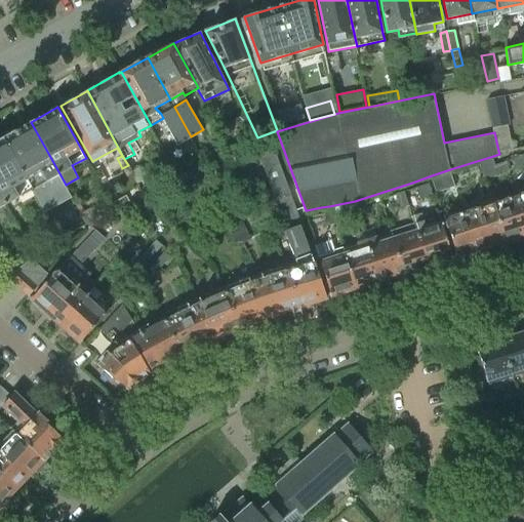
[(178,144),(191,136),(174,107),(161,114),(163,118),(178,144)]
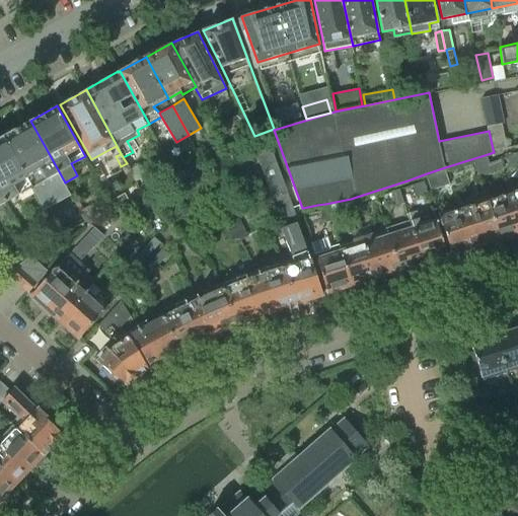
[(5,135),(32,186),(45,208),(71,194),(65,182),(59,171),(30,121),(5,135)]
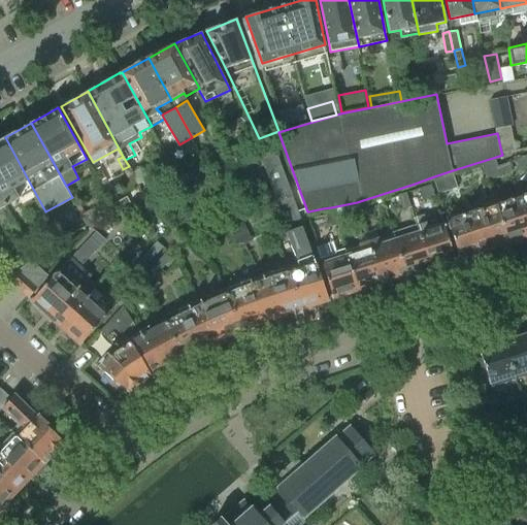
[(495,127),(497,133),(501,152),(516,149),(511,124),(495,127)]
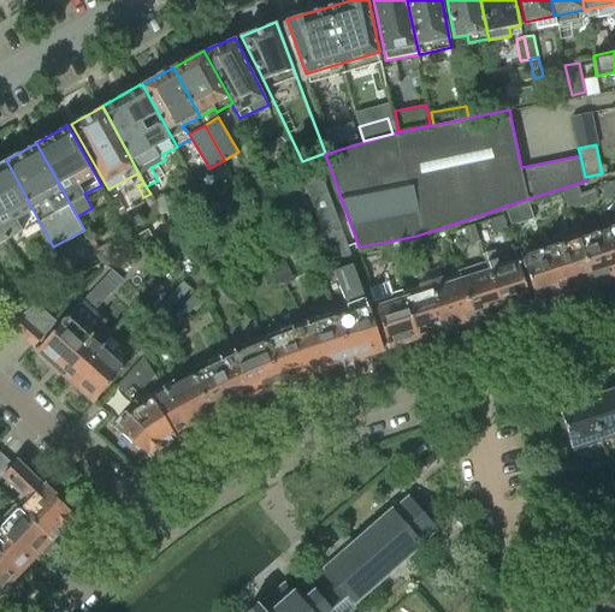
[(350,224),(325,154),(325,153),(302,161),(277,170),(283,186),(295,217),(306,213),(299,195),(308,191),(324,235),(329,232),(337,256),(331,259),(346,297),(333,301),(336,309),(335,309),(352,358),(368,354),(370,350),(383,346),(367,304),(368,304),(353,262),(354,262),(349,250),(359,247),(350,224)]
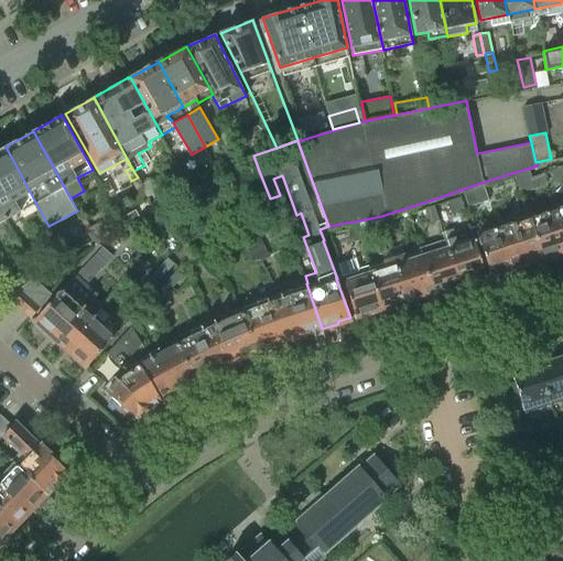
[(21,211),(35,202),(6,147),(0,150),(0,206),(7,218),(21,211)]
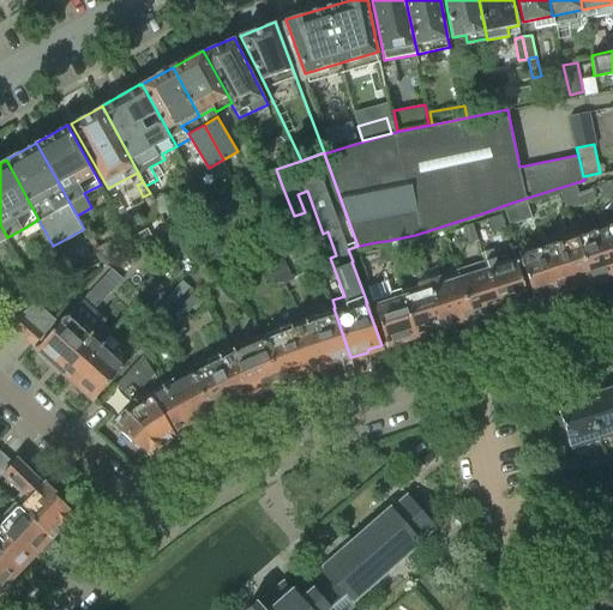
[(562,187),(565,201),(566,205),(596,195),(593,186),(580,191),(577,182),(562,187)]
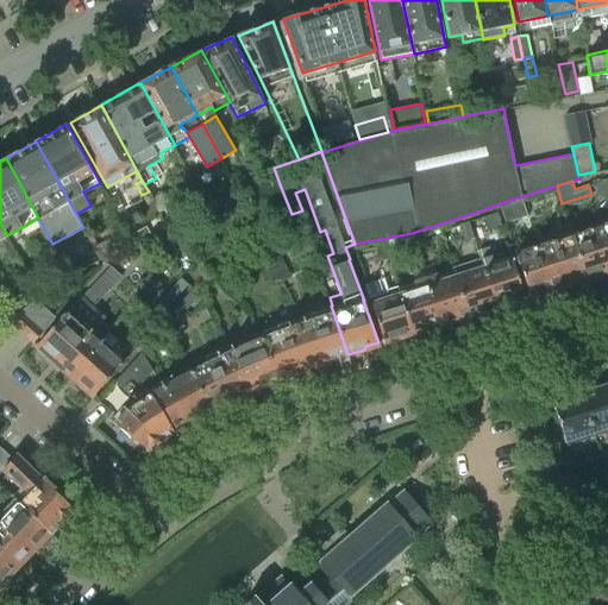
[(273,201),(264,183),(246,193),(255,210),(273,201)]
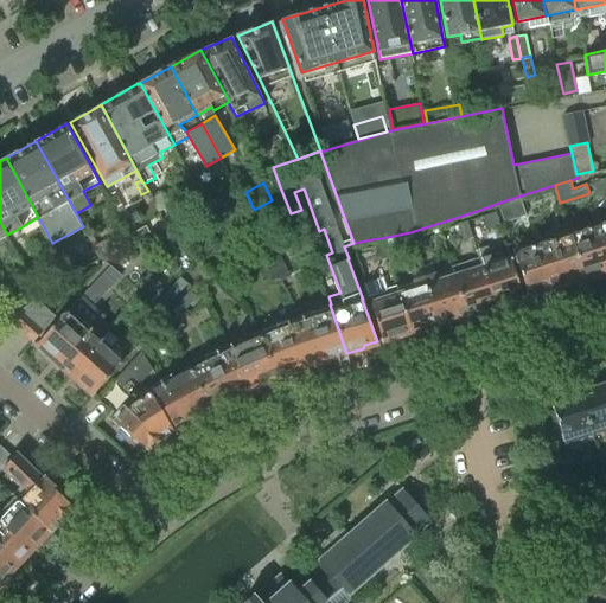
[(119,200),(113,190),(104,194),(110,205),(119,200)]
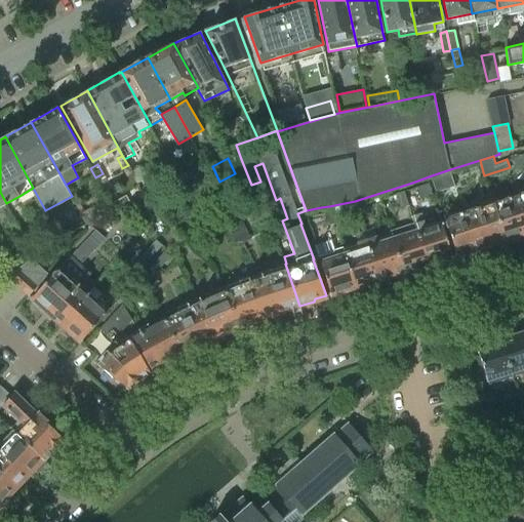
[(455,185),(454,182),(450,169),(432,175),(436,191),(455,185)]
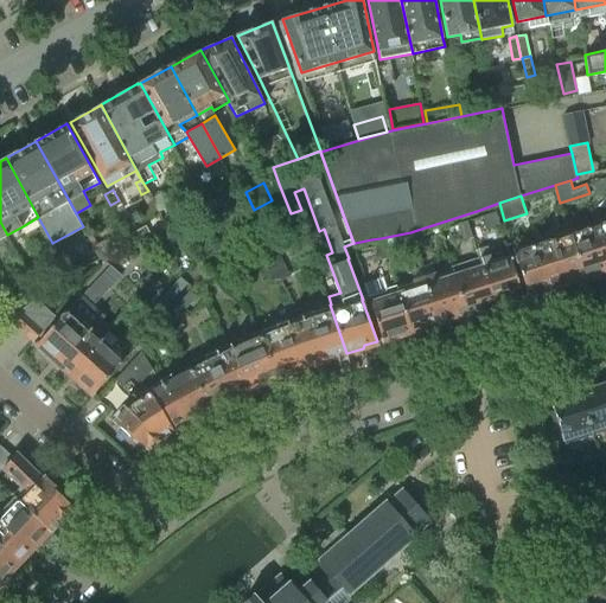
[(482,215),(486,229),(501,224),(497,210),(482,215)]
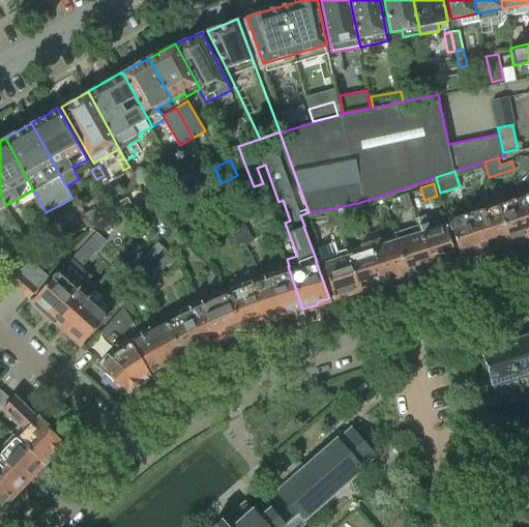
[(400,194),(405,208),(413,205),(409,191),(400,194)]
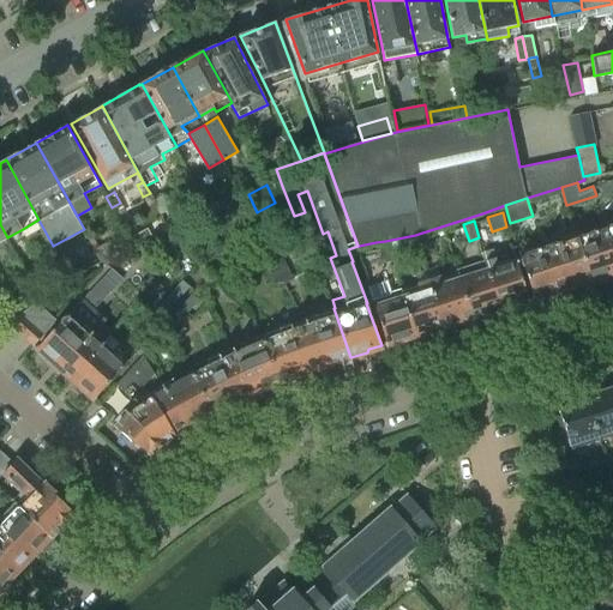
[(612,223),(594,230),(594,231),(577,236),(592,279),(611,273),(612,270),(612,223)]
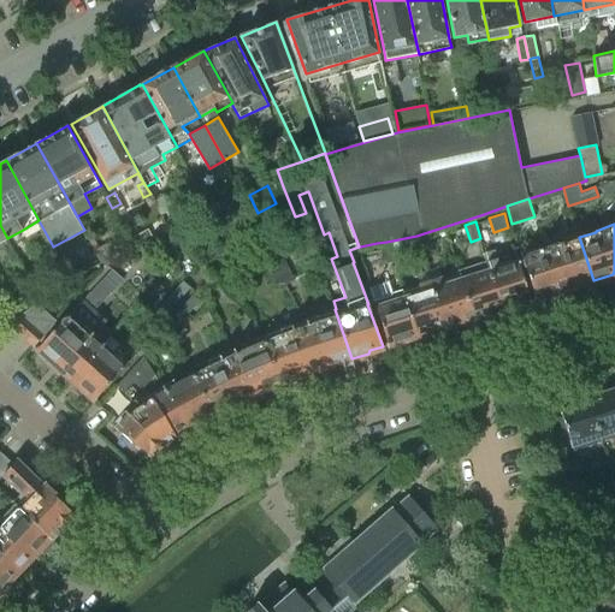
[(148,227),(130,237),(135,247),(153,237),(148,227)]
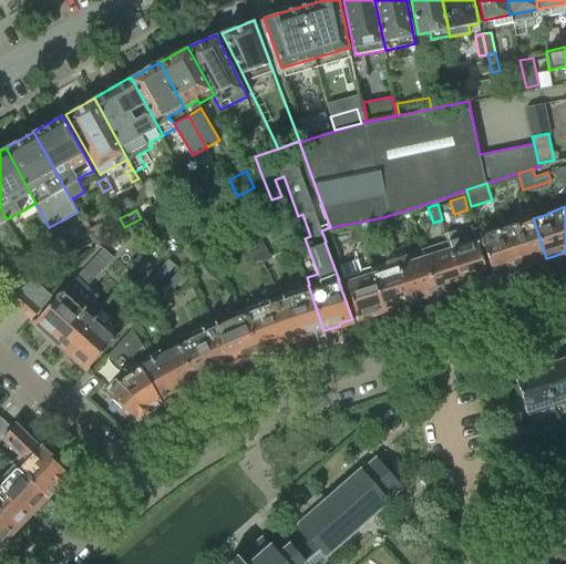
[(148,217),(162,228),(168,222),(161,209),(148,217)]
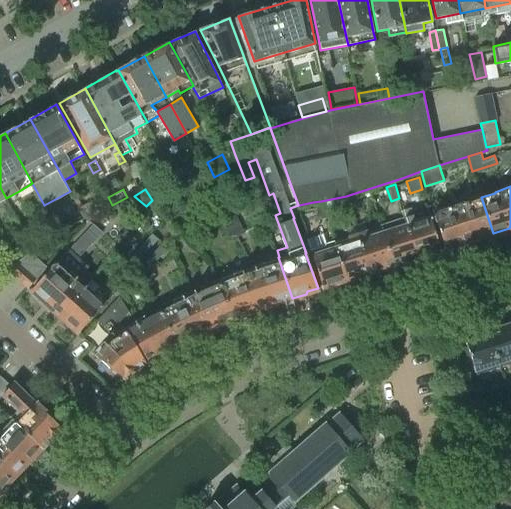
[(346,196),(321,201),(326,216),(327,215),(350,209),(346,196)]
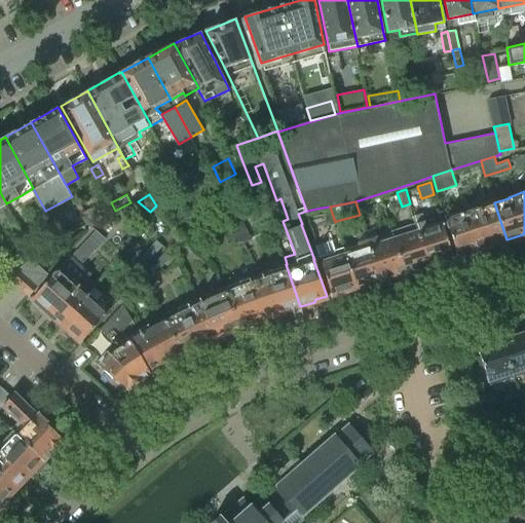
[(88,225),(114,211),(110,202),(94,211),(91,207),(81,212),(88,225)]
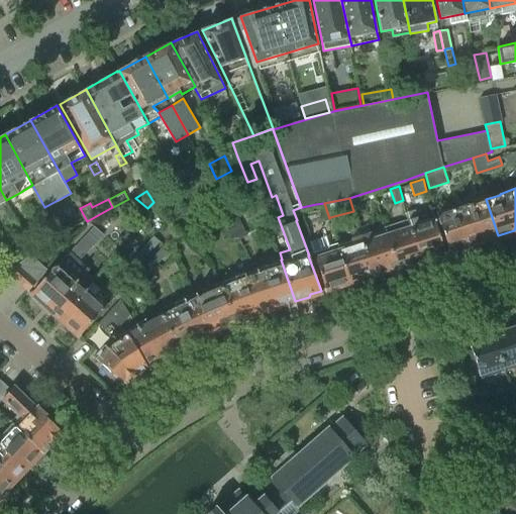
[(490,237),(498,235),(486,199),(473,203),(473,202),(452,209),(452,210),(437,215),(440,223),(441,223),(449,248),(456,246),(459,247),(467,245),(468,242),(488,236),(490,237)]
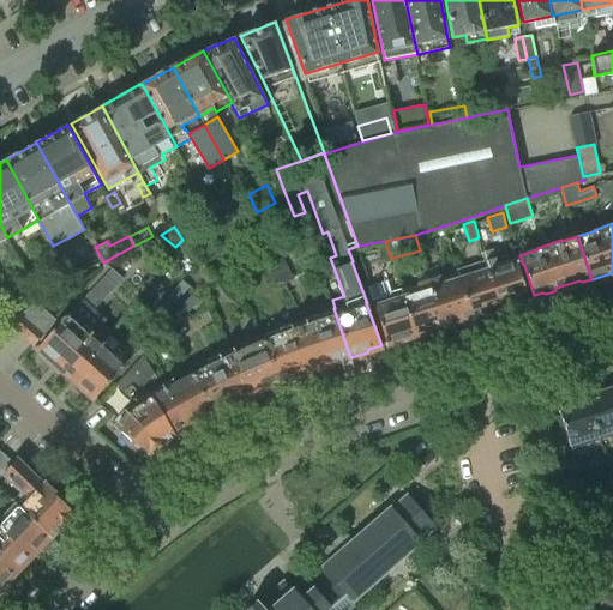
[(385,241),(376,242),(383,263),(391,259),(385,241)]
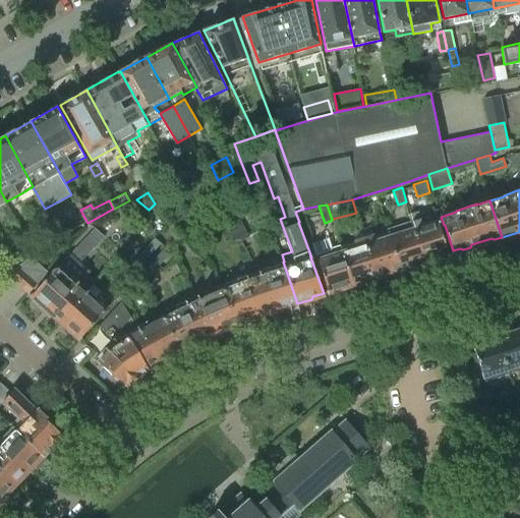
[(20,227),(9,207),(5,209),(12,221),(7,224),(11,232),(20,227)]
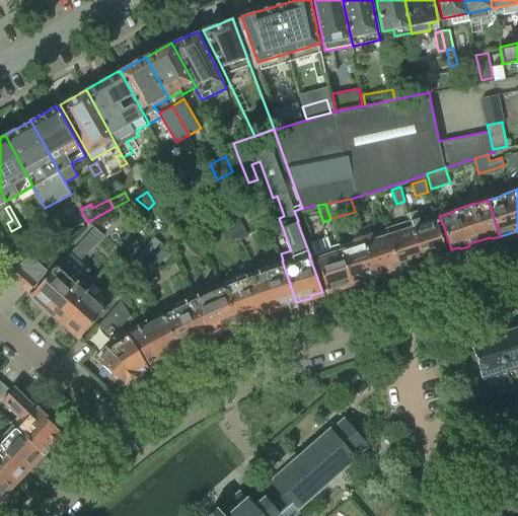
[(420,219),(419,216),(417,209),(408,212),(411,219),(423,259),(432,255),(435,256),(442,254),(443,251),(447,250),(436,217),(435,214),(420,219)]
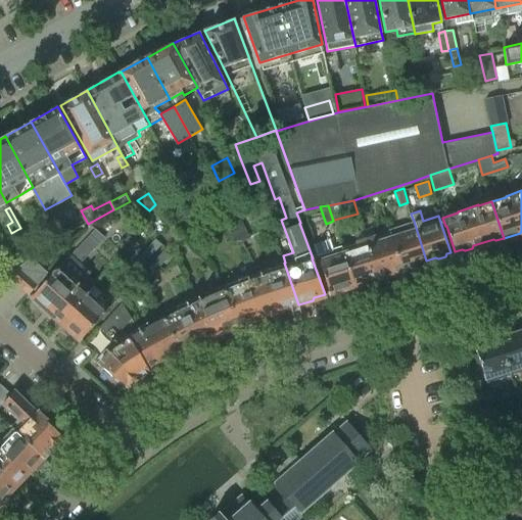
[(417,264),(426,261),(414,221),(405,224),(405,226),(389,231),(402,270),(416,266),(417,264)]
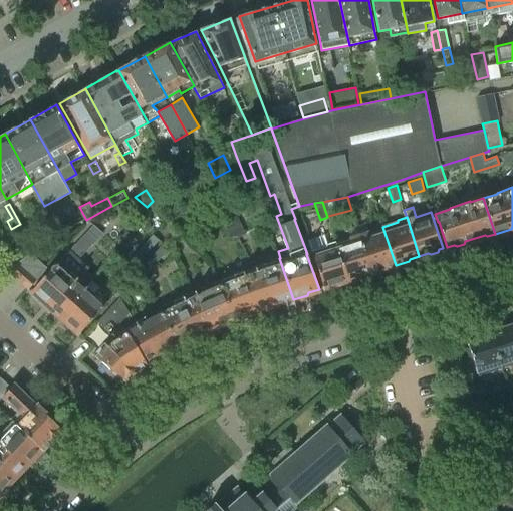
[(234,224),(238,236),(246,233),(241,221),(234,224)]
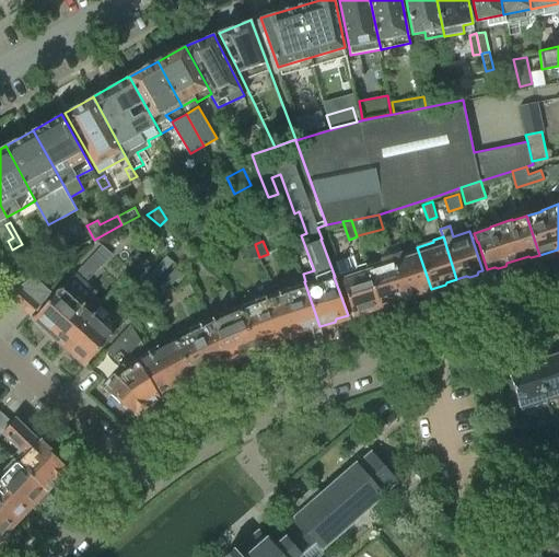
[(113,253),(102,243),(96,250),(106,259),(113,253)]
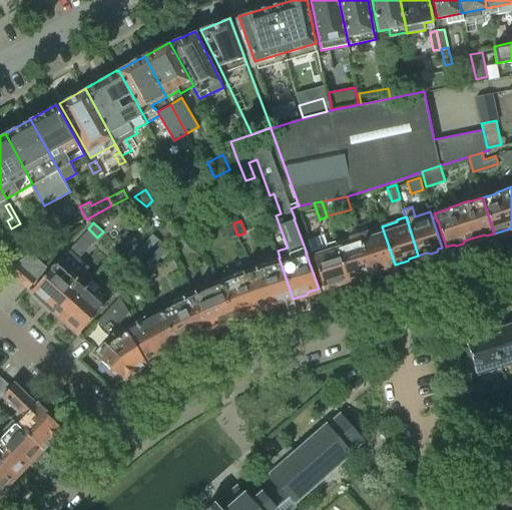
[(233,223),(226,226),(230,237),(237,235),(233,223)]
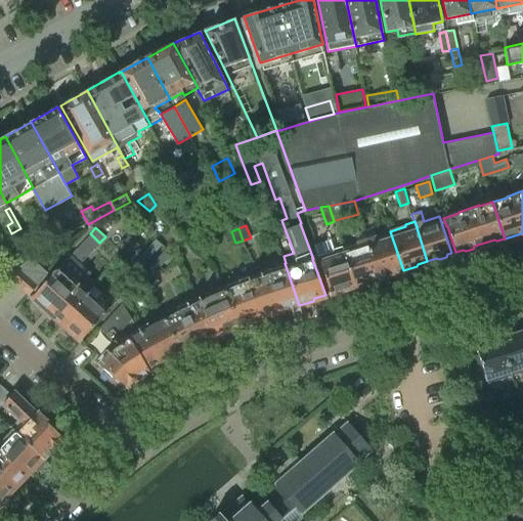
[(403,270),(390,231),(377,235),(376,234),(365,237),(379,276),(390,273),(392,274),(403,270)]
